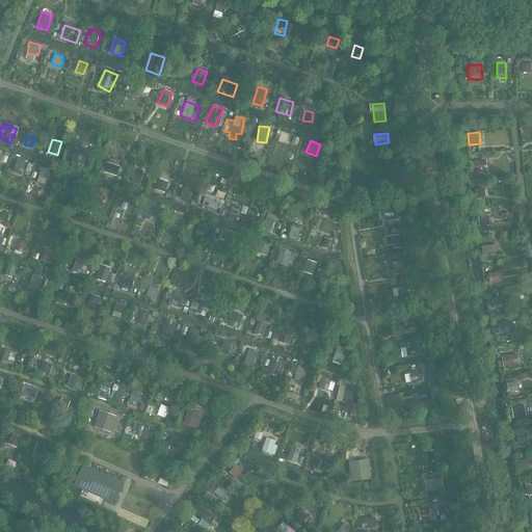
[(86,158),(73,153),(67,168),(80,173),(86,158)]
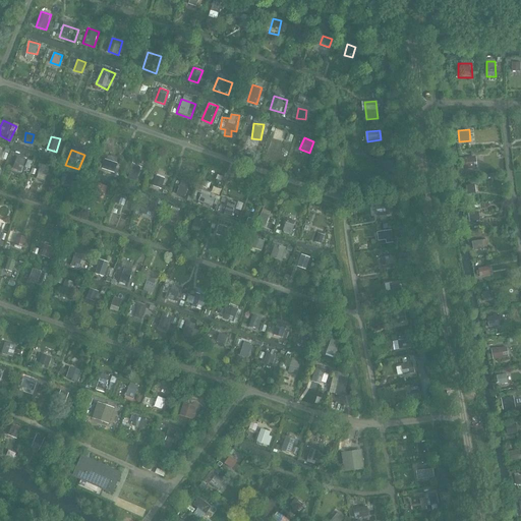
[(17,154),(13,168),(22,171),(26,157),(17,154)]
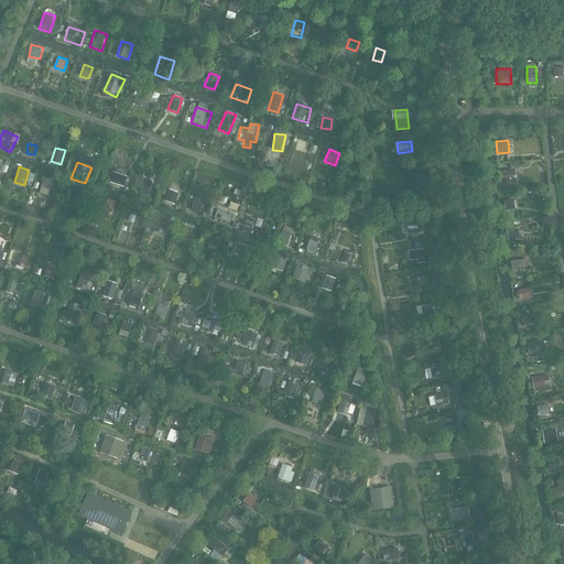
[(516,170),(500,171),(501,181),(516,181),(516,170)]
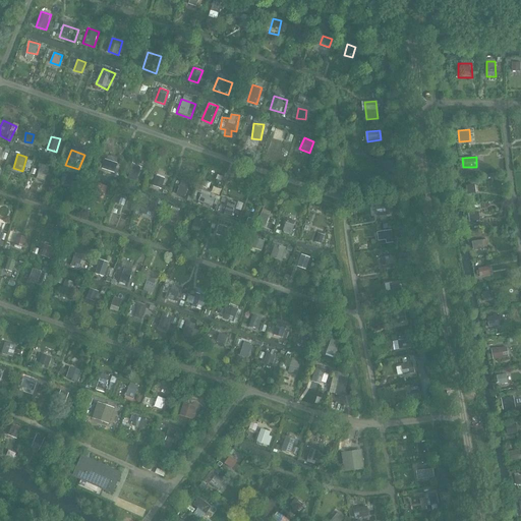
[(102,168),(115,173),(119,163),(106,158),(102,168)]
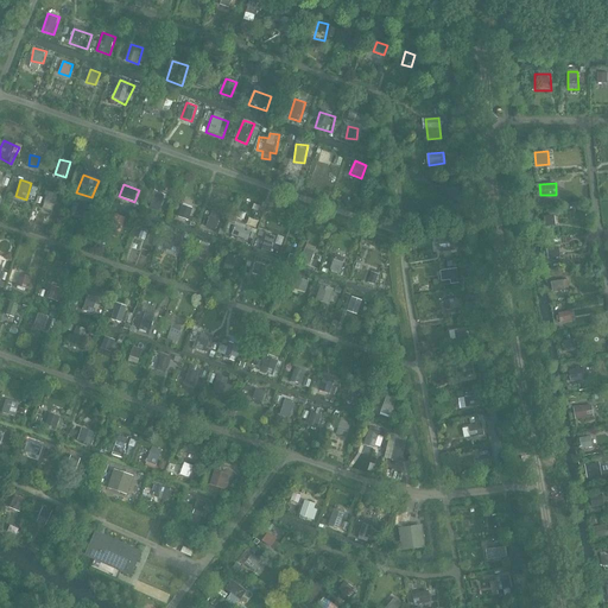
[(39,196),(37,207),(55,210),(58,194),(46,190),(45,197),(39,196)]
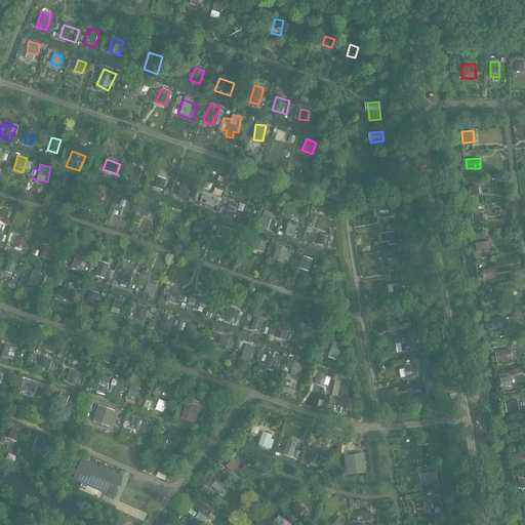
[(138,180),(144,167),(135,164),(130,177),(138,180)]
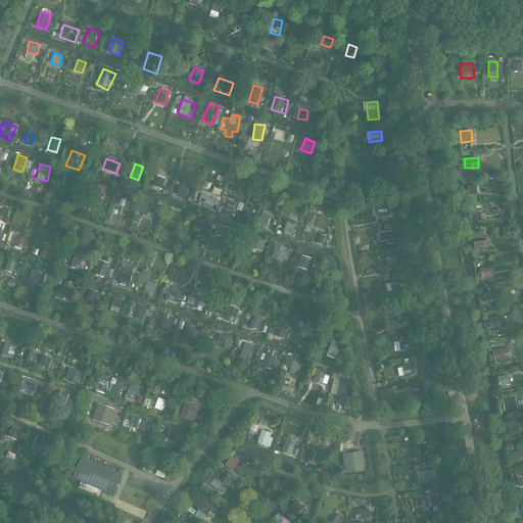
[(64,172),(62,183),(73,186),(76,175),(64,172)]
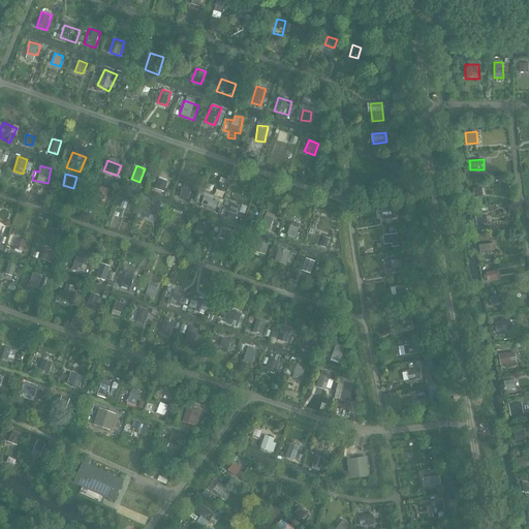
[(168,197),(174,183),(157,177),(152,190),(168,197)]
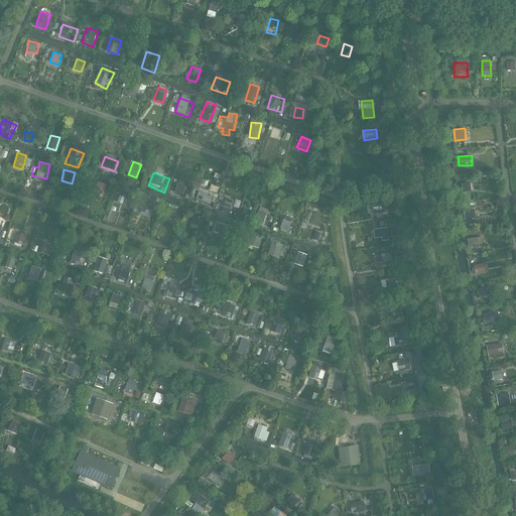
[(183,195),(188,181),(180,178),(175,191),(183,195)]
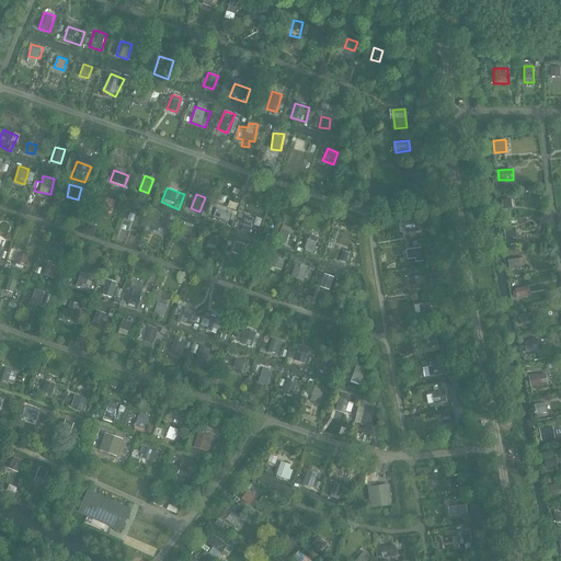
[(517,213),(514,195),(500,197),(502,215),(517,213)]
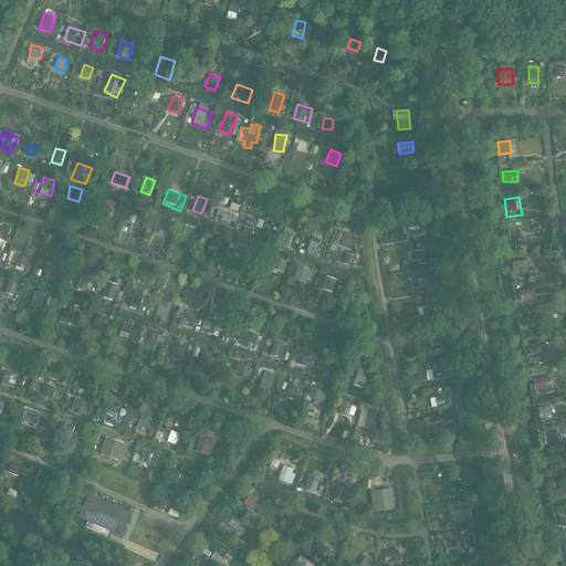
[(104,212),(114,216),(117,201),(107,199),(104,212)]
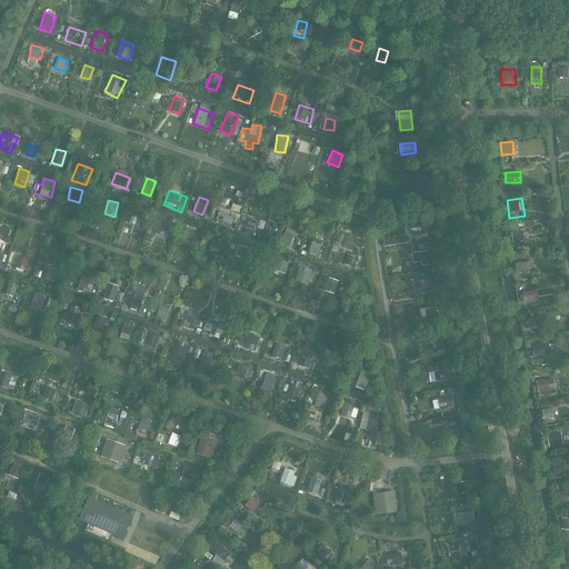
[(220,221),(230,225),(232,213),(223,211),(220,221)]
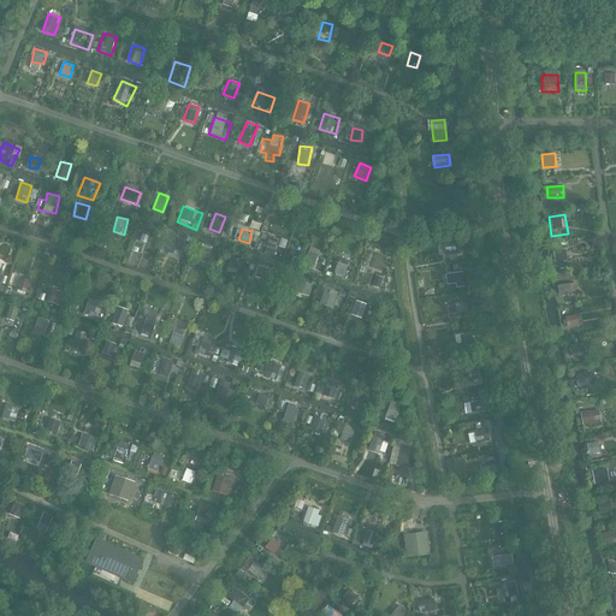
[(181,256),(187,240),(171,235),(165,250),(181,256)]
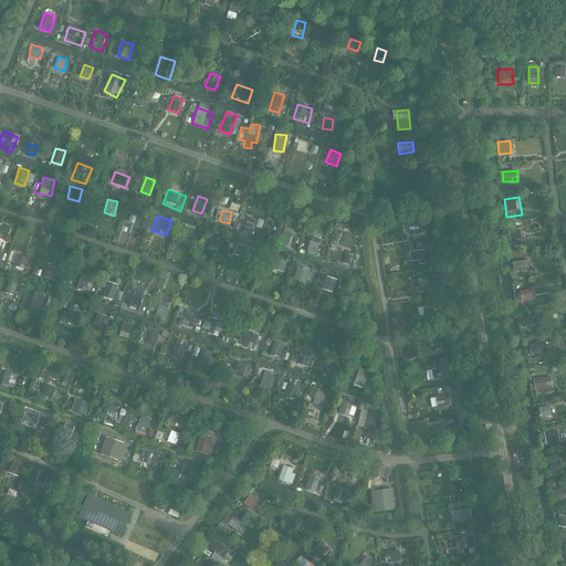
[(261,221),(248,216),(241,233),(254,239),(261,221)]
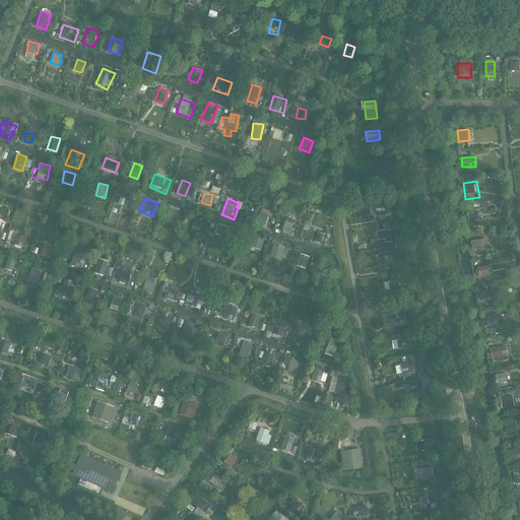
[(389,203),(376,203),(376,221),(389,221),(389,203)]
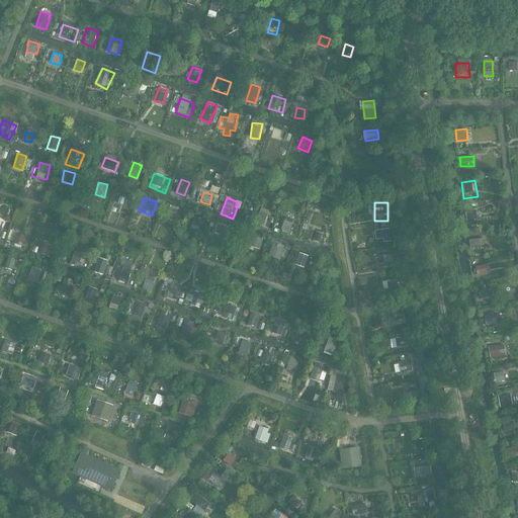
[(176,220),(179,209),(172,207),(169,218),(176,220)]
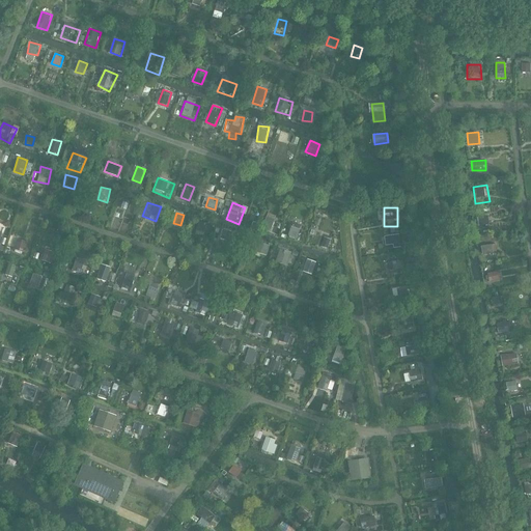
[(272,228),(276,216),(268,214),(264,226),(272,228)]
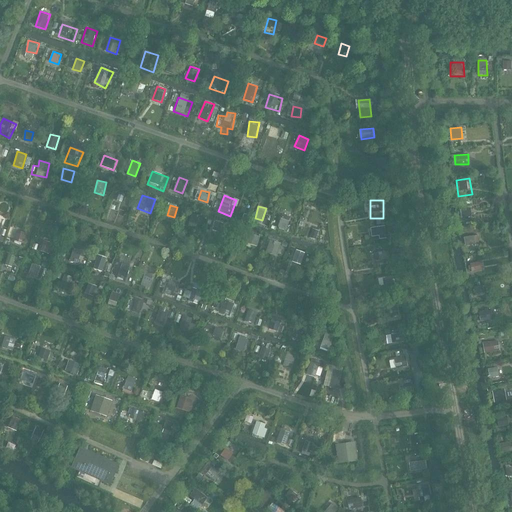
[(192,213),(190,221),(198,224),(201,216),(192,213)]
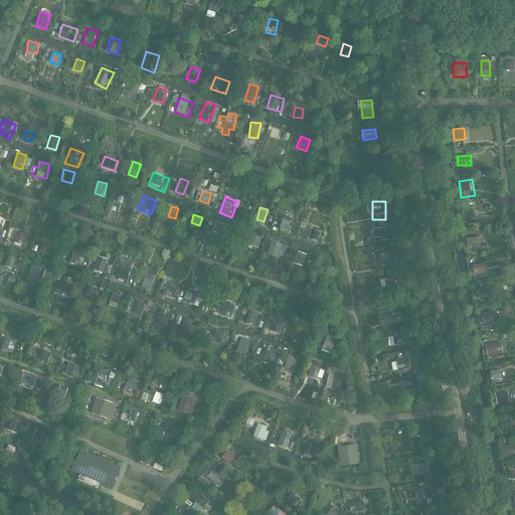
[(214,230),(228,234),(230,224),(217,220),(214,230)]
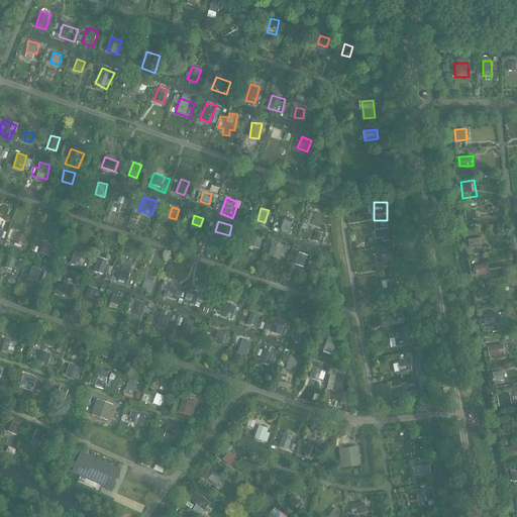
[(323,233),(310,228),(304,244),(317,249),(323,233)]
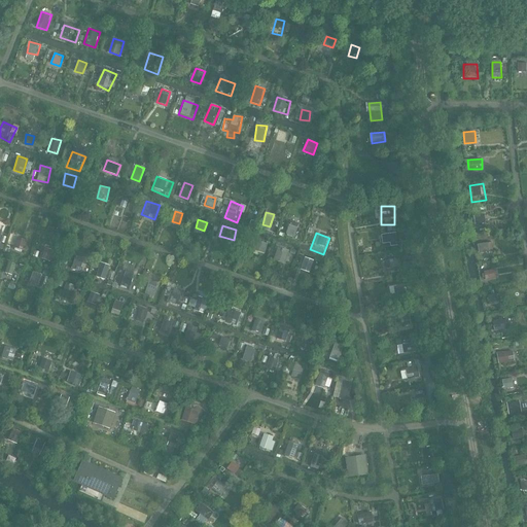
[(16,247),(24,249),(27,240),(20,237),(16,247)]
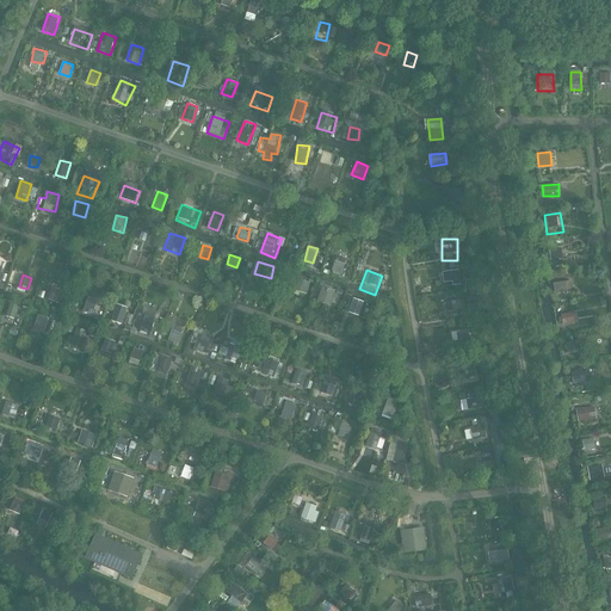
[(555,283),(557,292),(573,290),(571,279),(555,283)]
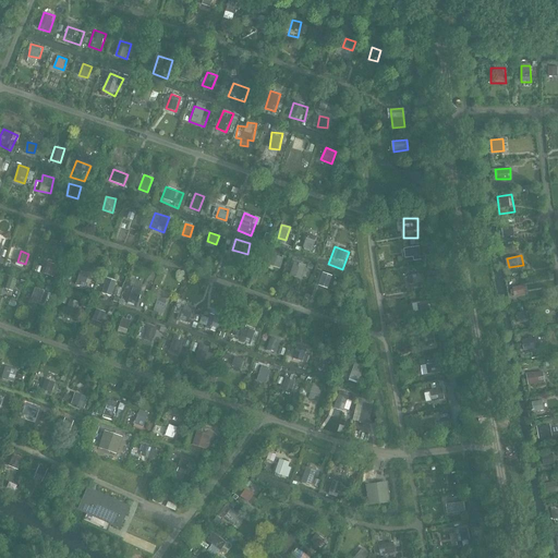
[(43,273),(57,278),(61,266),(47,261),(43,273)]
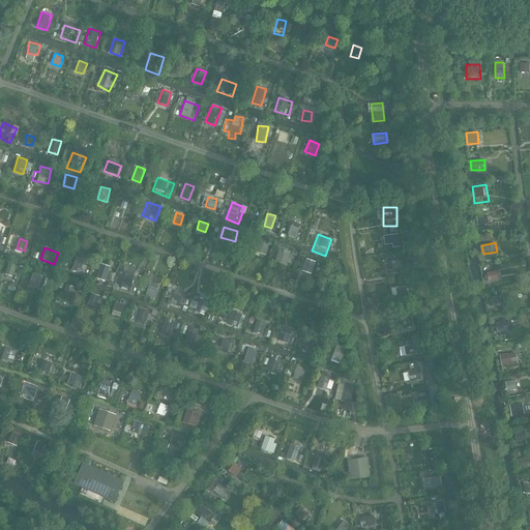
[(280,247),(276,261),(288,264),(292,251),(280,247)]
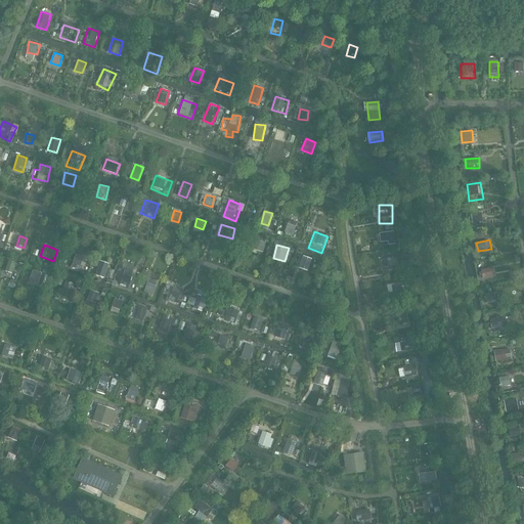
[(73,267),(82,269),(84,256),(76,254),(73,267)]
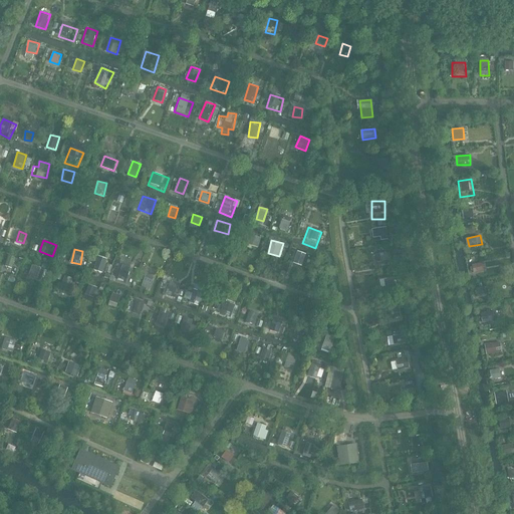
[(294,262),(302,265),(306,254),(298,251),(294,262)]
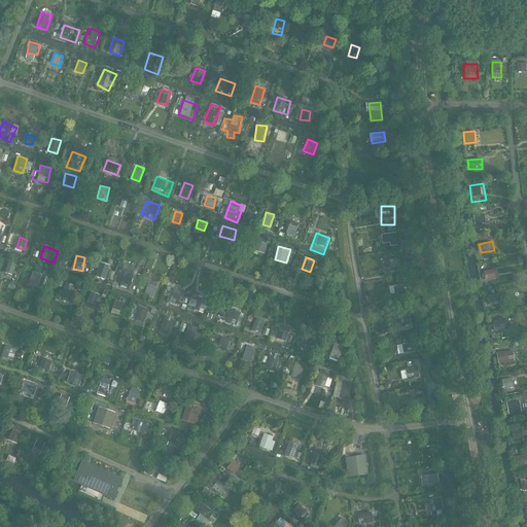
[(400,267),(399,258),(386,259),(387,269),(400,267)]
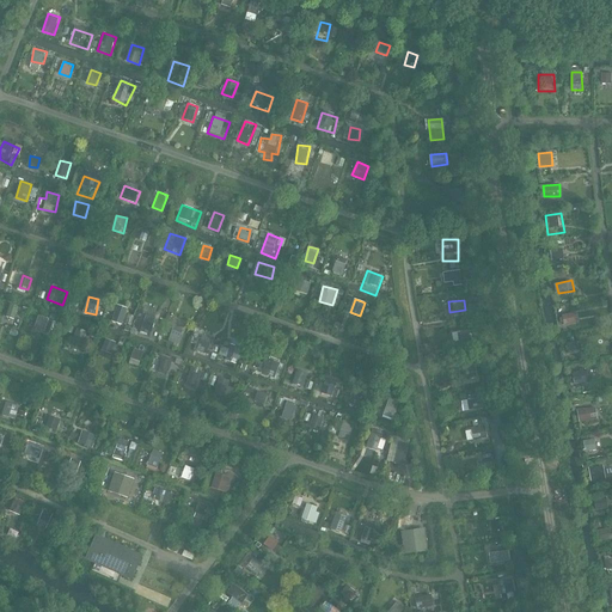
[(112,320),(123,324),(129,307),(118,304),(112,320)]
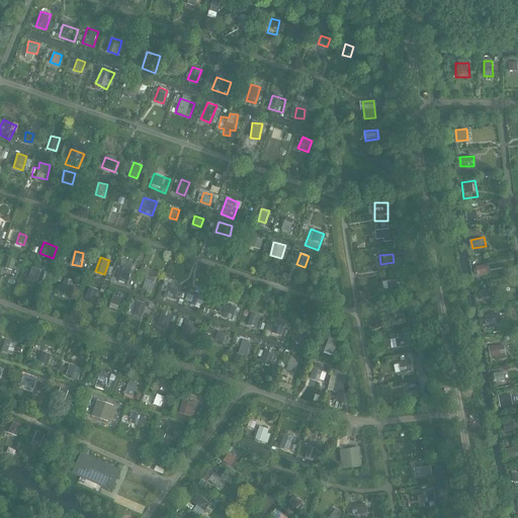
[(493,272),(491,261),(475,264),(477,275),(493,272)]
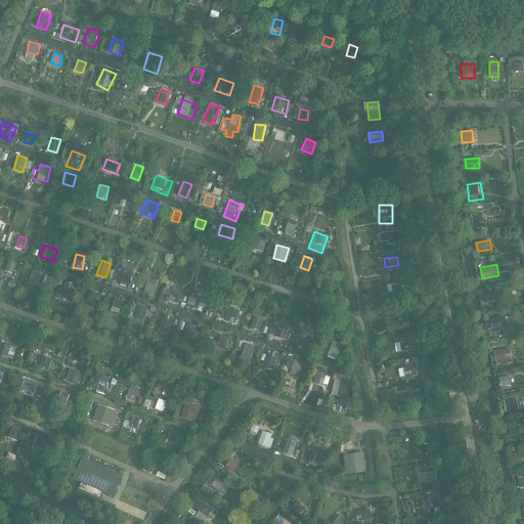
[(40,284),(43,272),(34,269),(30,280),(40,284)]
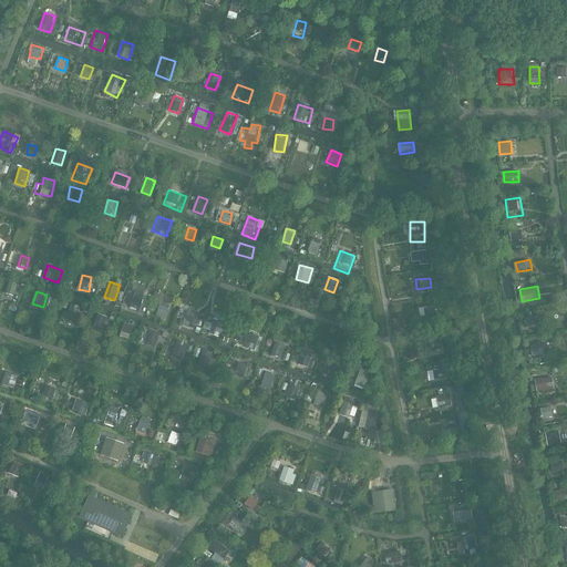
[(150,300),(137,294),(131,306),(143,312),(150,300)]
